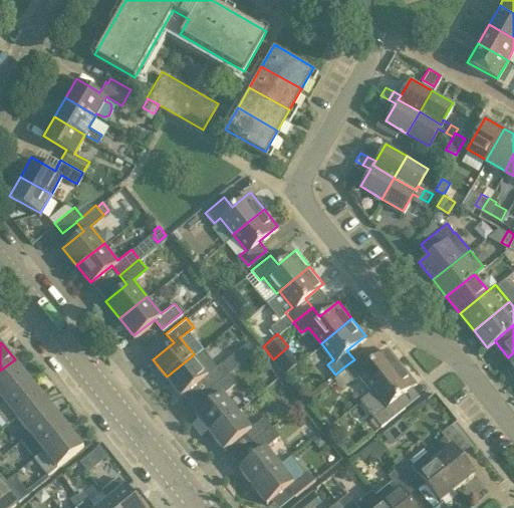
[(389,347),(370,361),(362,352),(354,359),(343,367),(351,377),(358,372),(371,389),(402,363),(389,347)]
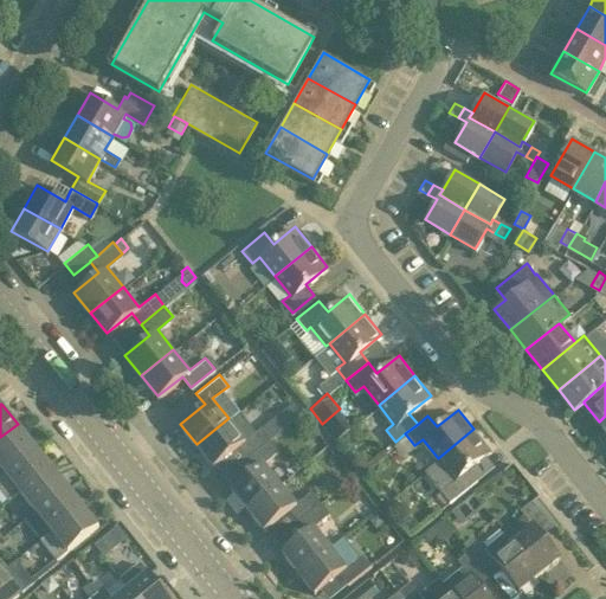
[(276,413),(260,426),(270,437),(285,424),(276,413)]
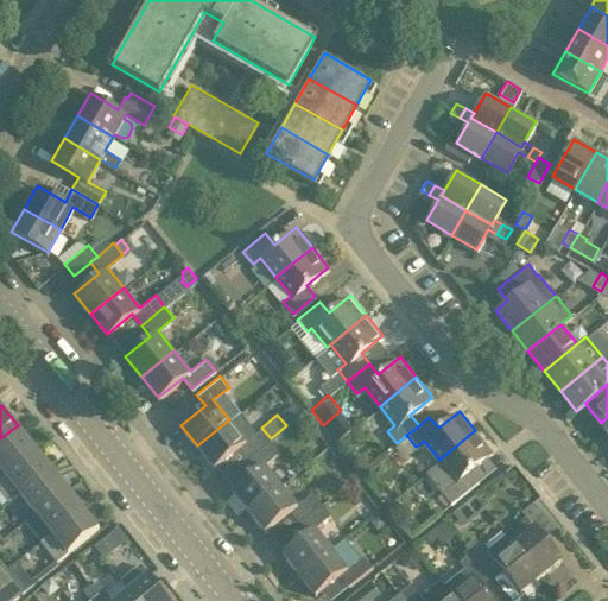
[(247,457),(271,438),(261,428),(245,440),(229,419),(197,445),(214,467),(239,447),(247,457)]
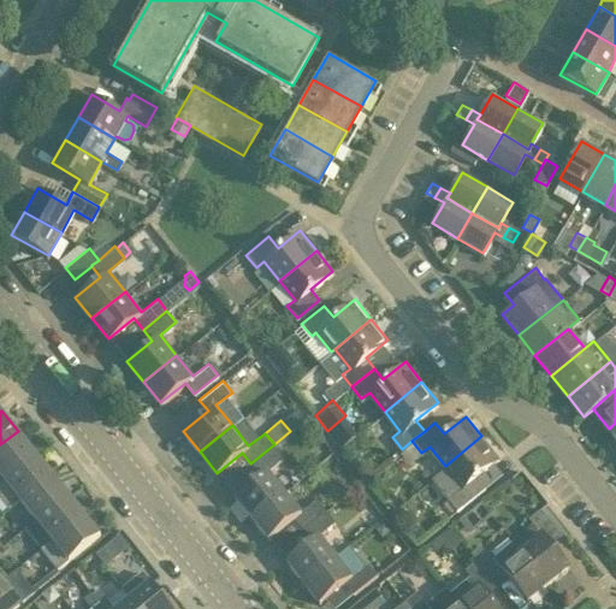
[(18,431),(0,444),(0,472),(3,477),(34,451),(18,431)]
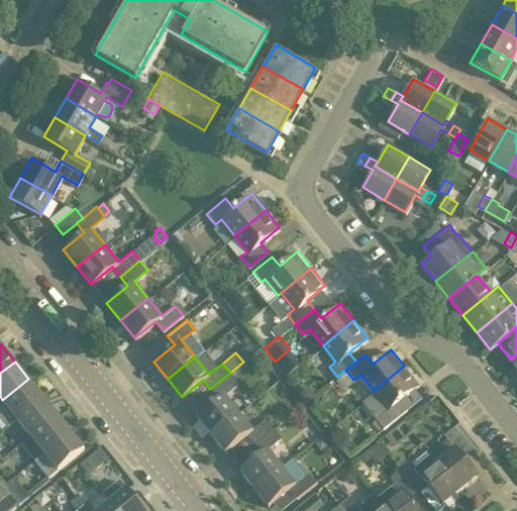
[(370,394),(383,410),(380,412),(388,422),(407,407),(400,398),(418,383),(404,366),(374,391),(370,394)]
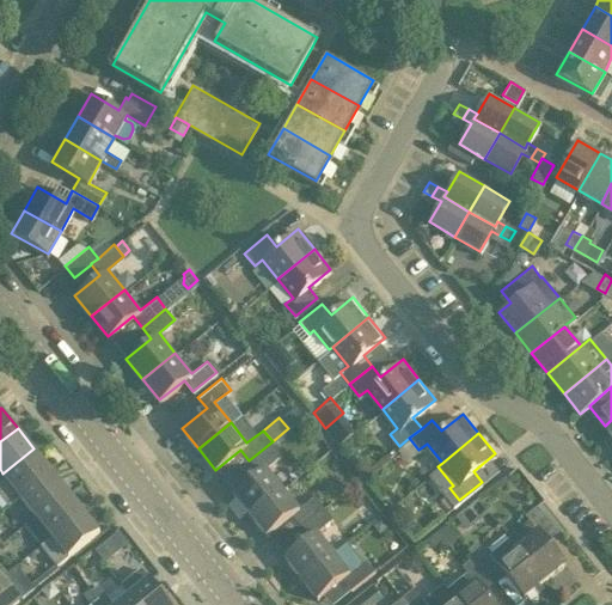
[(249,512),(282,487),(265,466),(281,453),(273,441),(249,460),(258,471),(233,492),(249,512)]
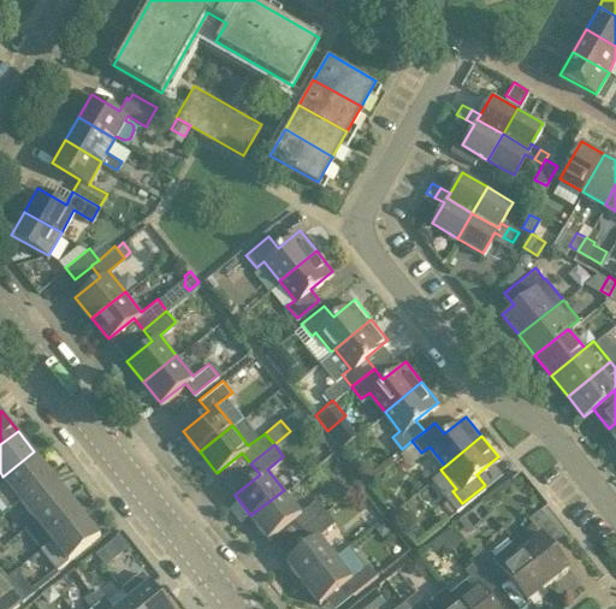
[(0,478),(0,497),(7,507),(19,497),(51,472),(34,451),(3,477),(0,478)]
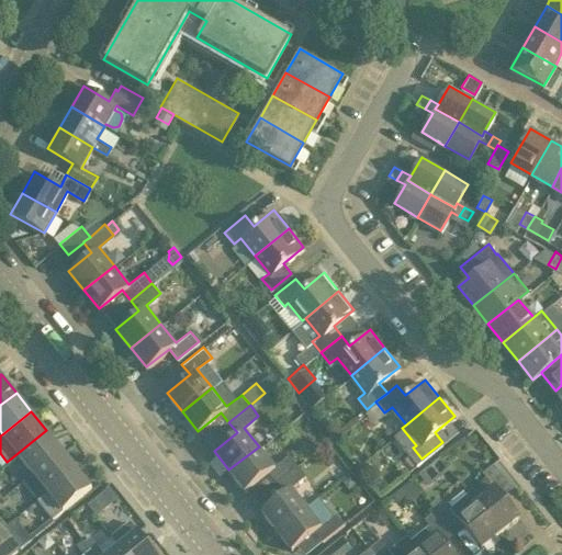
[(32,471),(62,448),(46,430),(18,453),(32,471)]
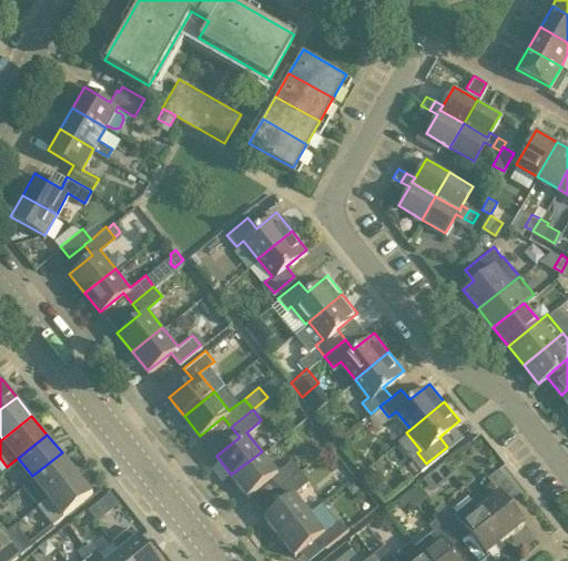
[(270,476),(279,486),(300,468),(292,458),(276,470),(262,451),(231,475),(246,495),(270,476)]
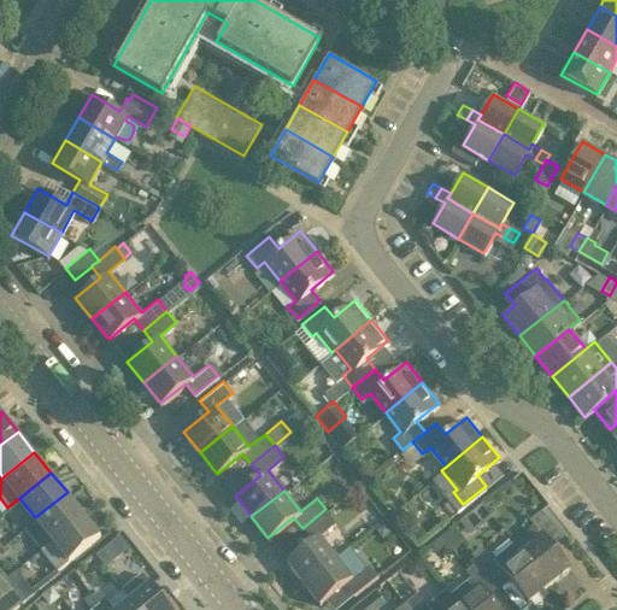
[(68,492),(35,517),(52,538),(83,512),(68,492)]
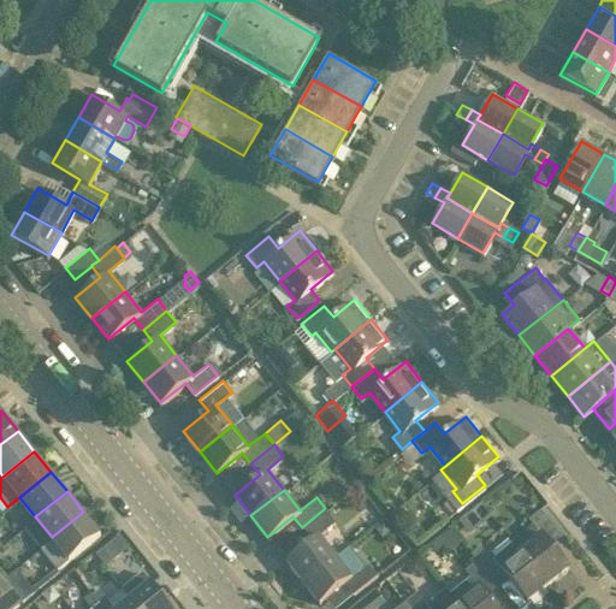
[(469,507),(480,520),(491,512),(480,498),(469,507)]
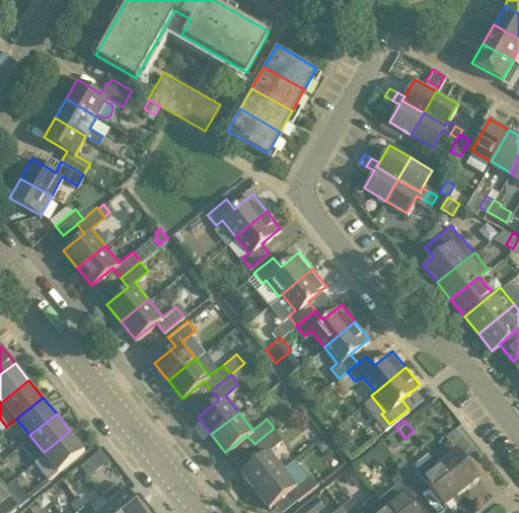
[(335,437),(344,431),(338,423),(328,429),(335,437)]
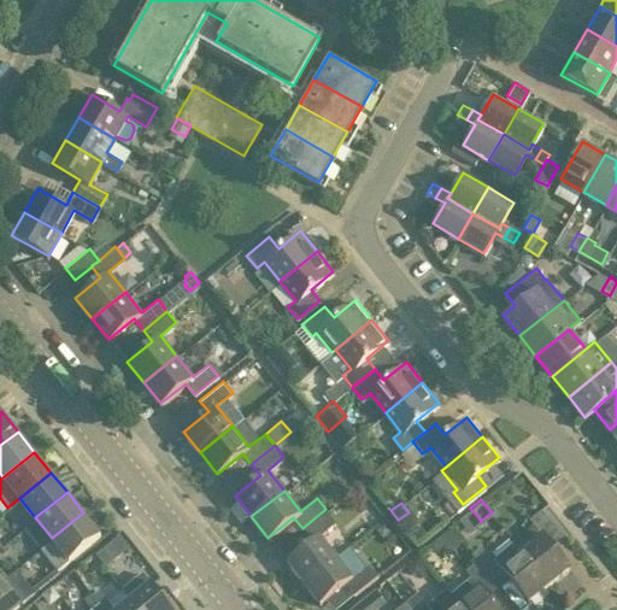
[(533,522),(512,539),(522,550),(548,582),(569,565),(551,543),(562,534),(540,508),(529,517),(533,522)]
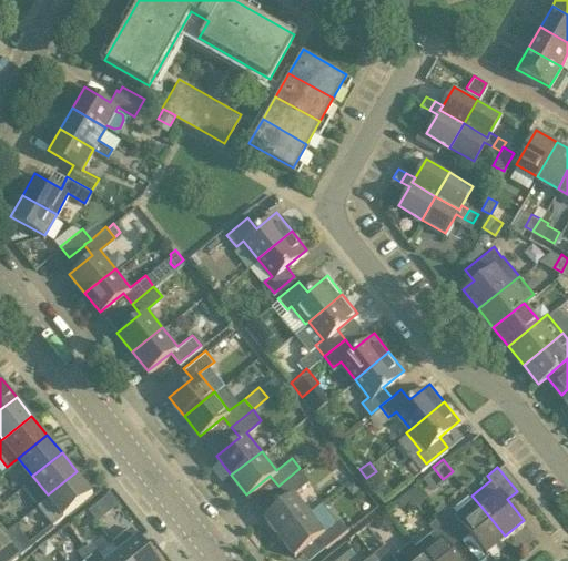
[(279,534),(308,510),(294,491),(308,479),(300,468),(279,486),(286,497),(263,514),(279,534)]
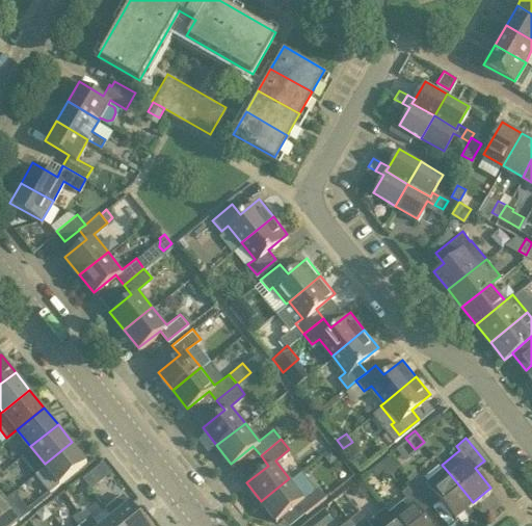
[(34,472),(43,482),(45,484),(48,485),(51,487),(54,487),(59,482),(86,461),(72,442),(45,464),(34,472)]
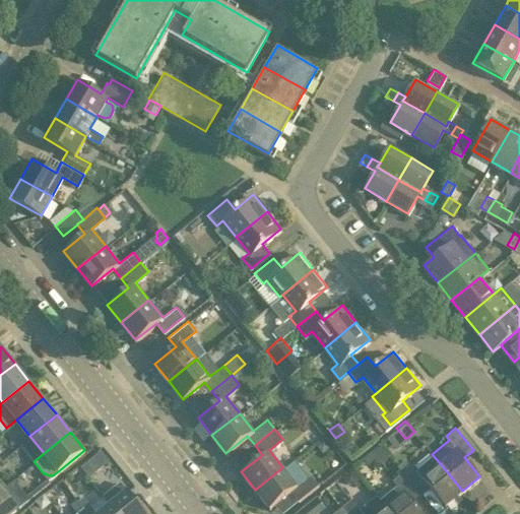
[(325,436),(318,442),(321,447),(327,447),(332,443),(325,436)]
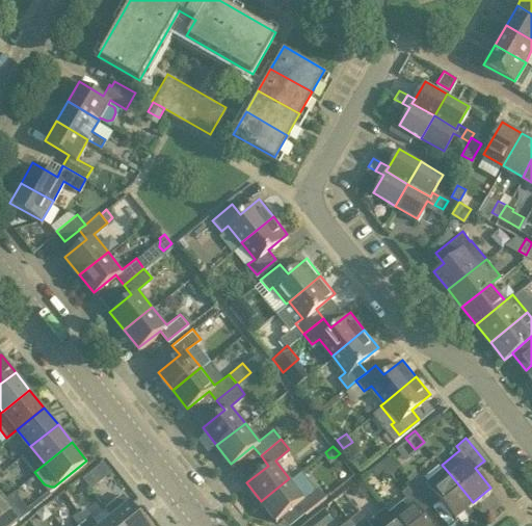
[(92,467),(81,475),(90,485),(101,477),(92,467)]
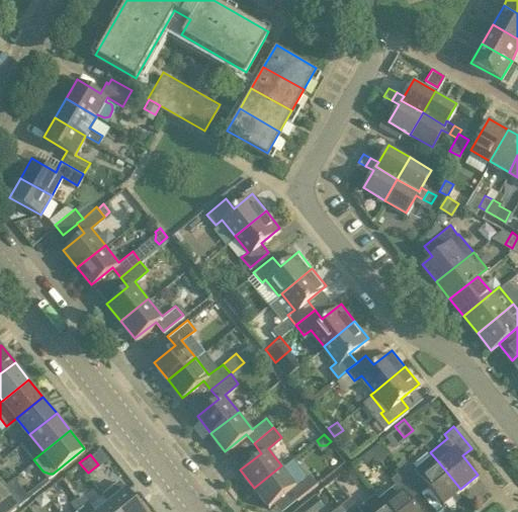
[(408,462),(404,457),(396,463),(401,468),(408,462)]
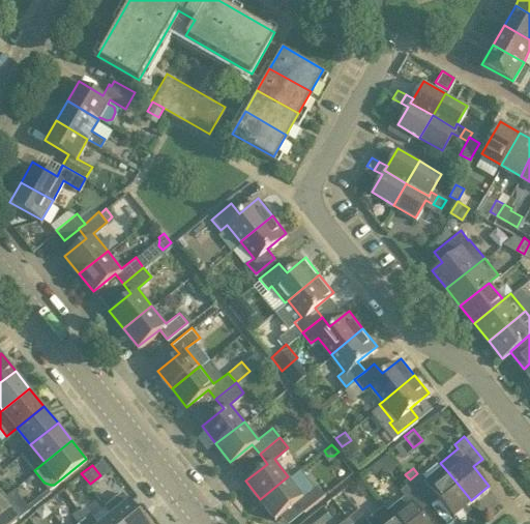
[(410,479),(428,502),(437,495),(453,515),(471,500),(448,472),(431,486),(419,472),(417,473),(410,479)]
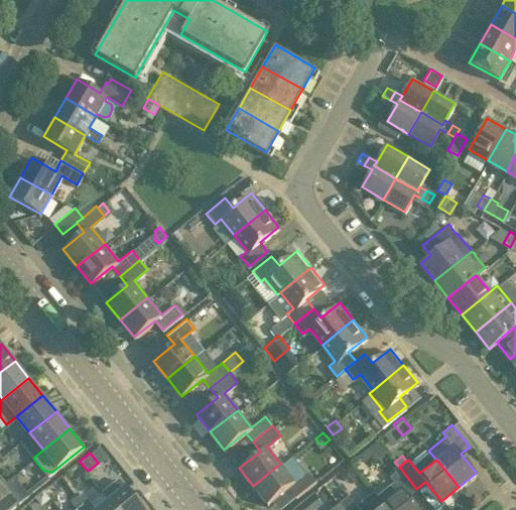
[(295,495),(315,479),(307,470),(294,481),(280,464),(253,486),(267,503),(288,486),(295,495)]
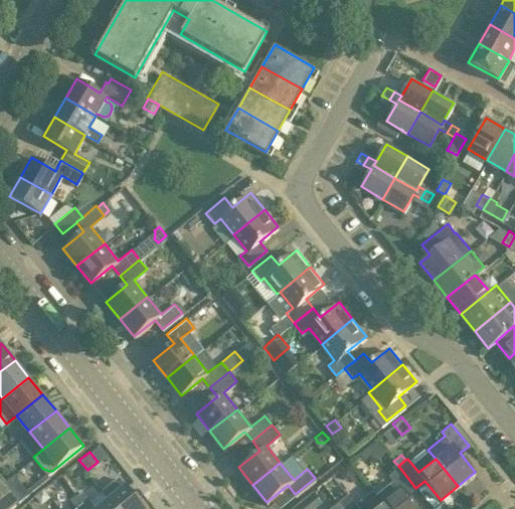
[(344,476),(352,477),(358,473),(350,463),(340,471),(344,476)]
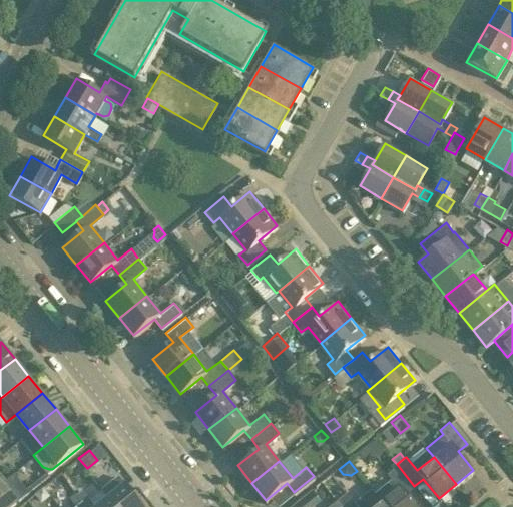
[(392,478),(374,492),(380,500),(381,499),(387,506),(415,506),(405,493),(414,486),(397,464),(387,472),(392,478)]
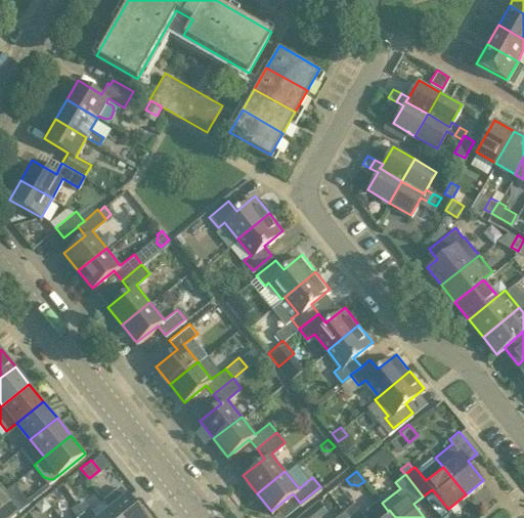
[(147,517),(128,492),(121,484),(103,499),(110,507),(119,517),(147,517)]
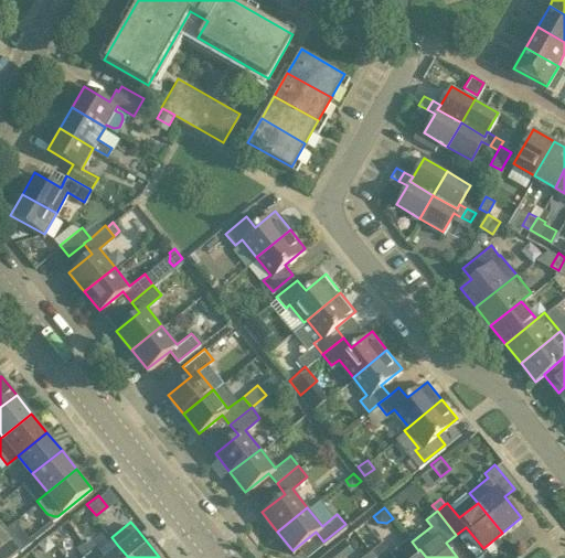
[(0,530),(0,547),(13,537),(6,527),(0,530)]
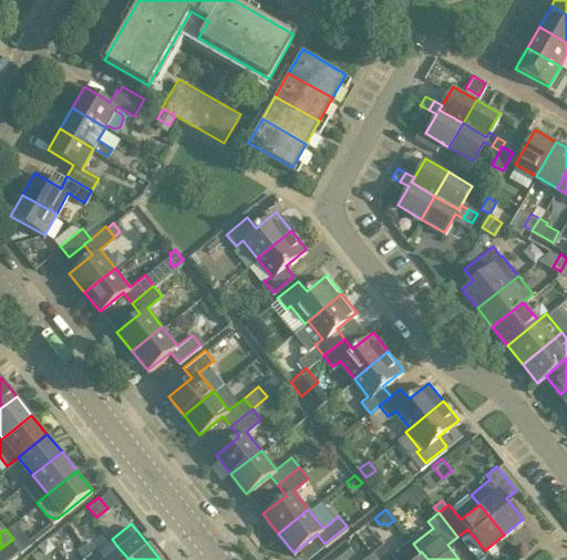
[(39,542),(42,547),(51,548),(55,545),(48,535),(39,542)]
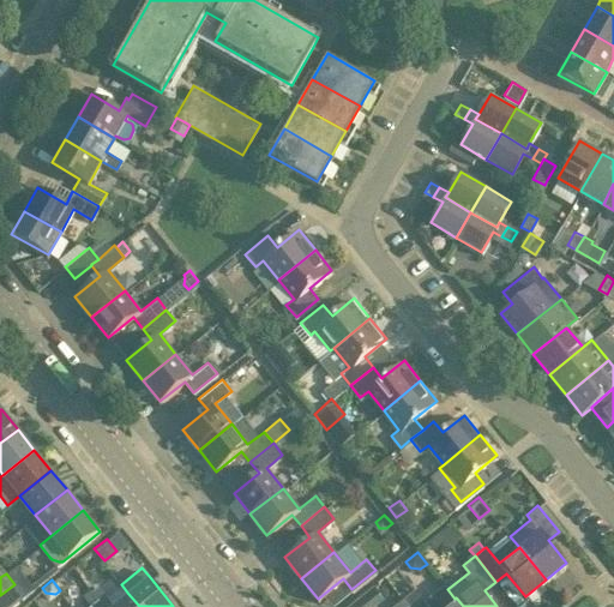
[(0,606),(8,606),(23,595),(14,584),(0,595),(0,606)]
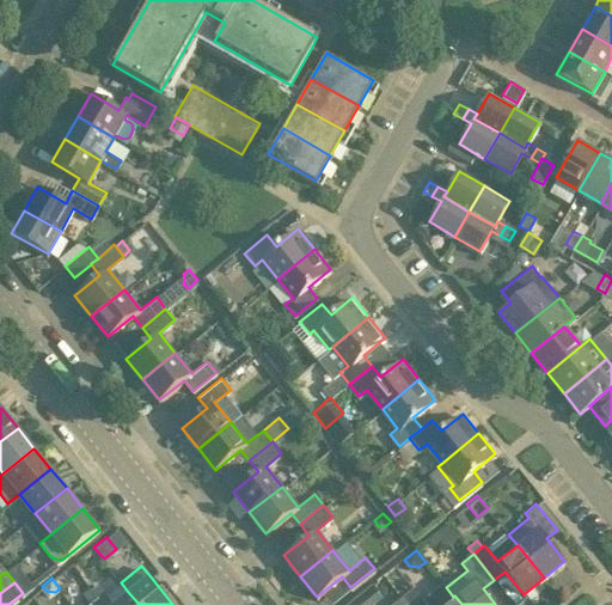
[(115,603),(98,582),(91,587),(105,604),(139,604),(128,592),(115,603)]
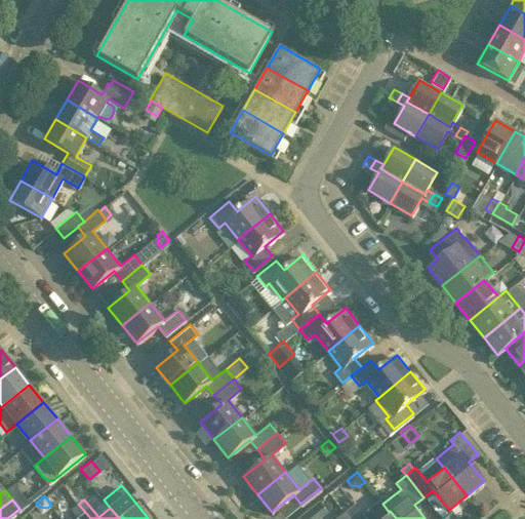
[(76,502),(71,506),(78,516),(81,518),(90,518),(78,504),(76,502)]
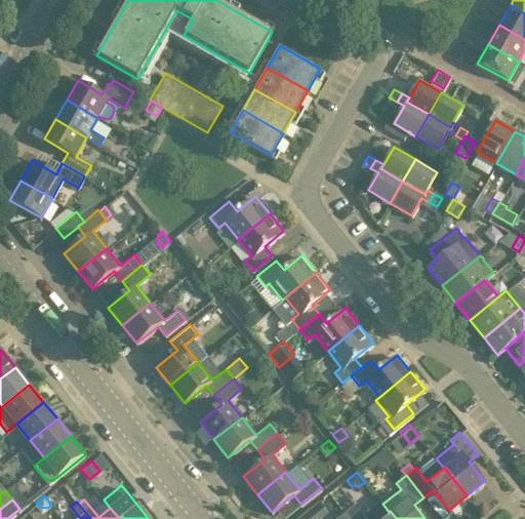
[(367,518),(354,503),(345,510),(351,518),(396,518),(390,511),(389,512),(379,518),(367,518)]
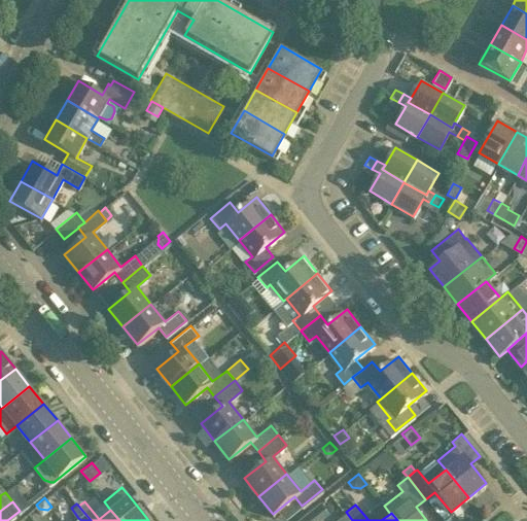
[(335,520),(352,520),(346,512),(335,520)]
